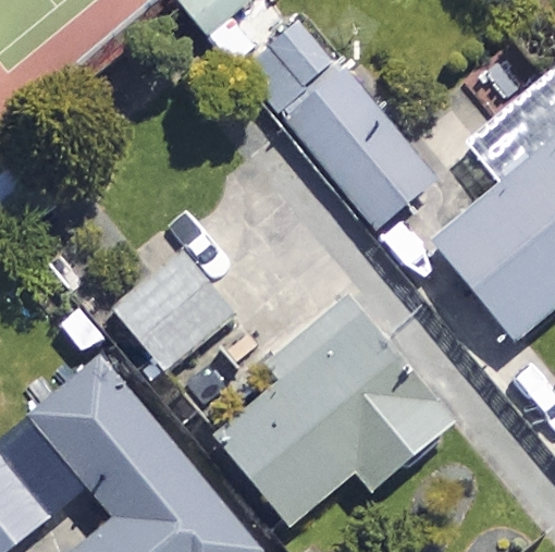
[(334,64),(297,19),(232,73),(269,118),(334,64)]
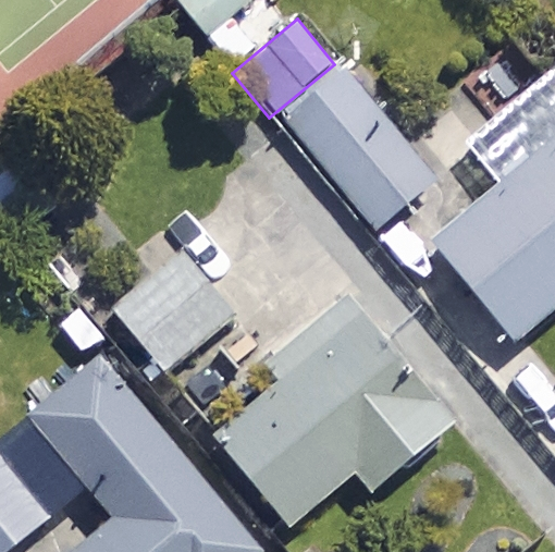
[(439,178),(349,65),(283,117),(372,230),(439,178)]
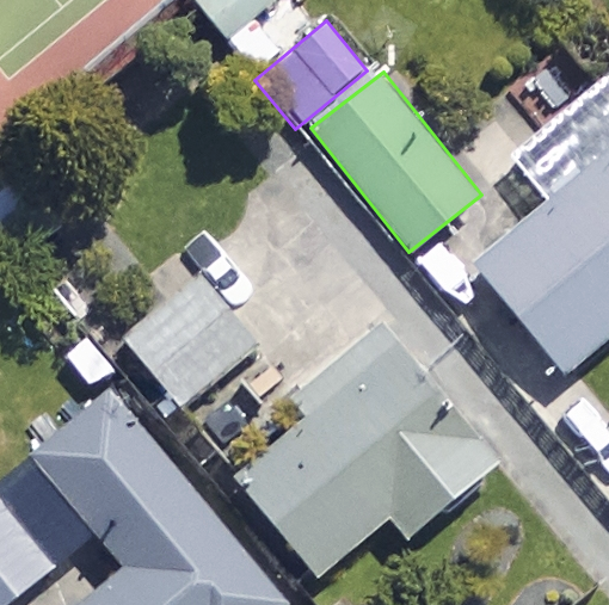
[(608,337),(608,148),(471,261),(564,375),(608,337)]
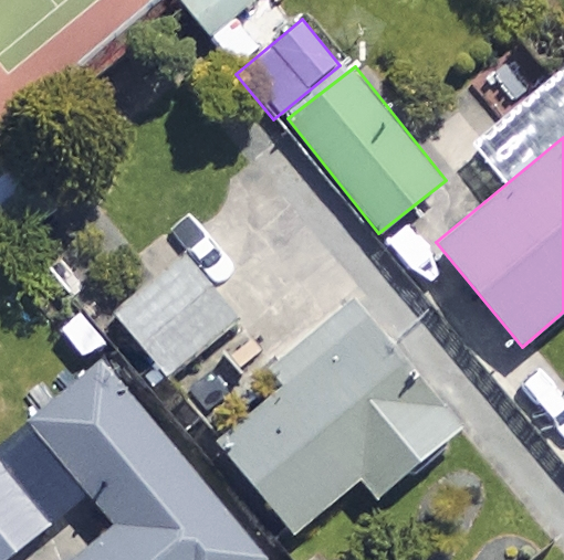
[(235,321),(179,257),(114,314),(168,378),(235,321)]
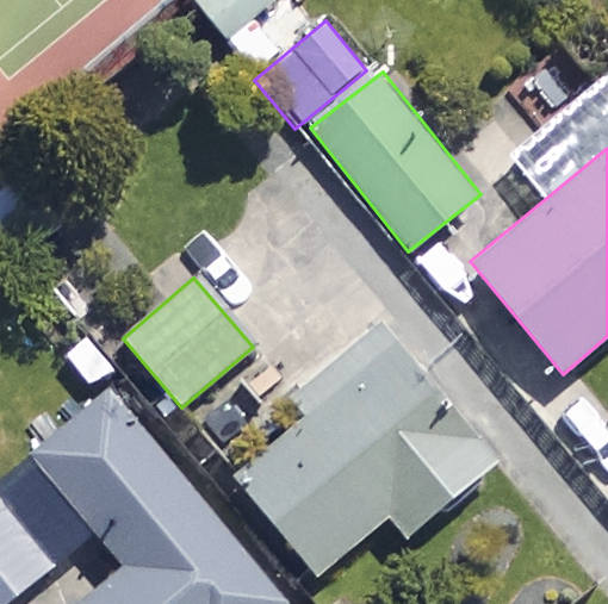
[(495,465),(376,324),(290,398),(308,419),(236,480),(318,577),(388,520),(405,541),(495,465)]
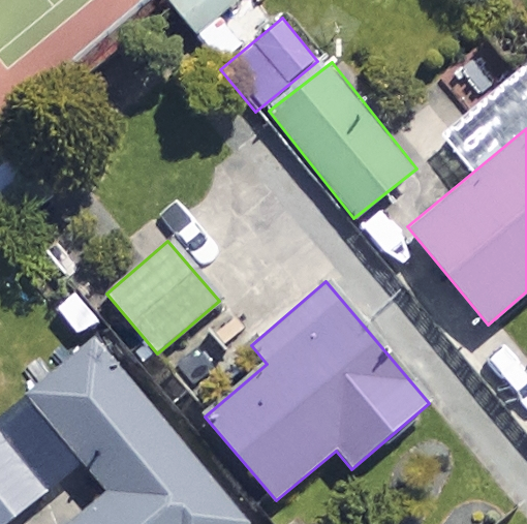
[(248,523),(105,343),(34,400),(112,497),(78,523),(248,523)]
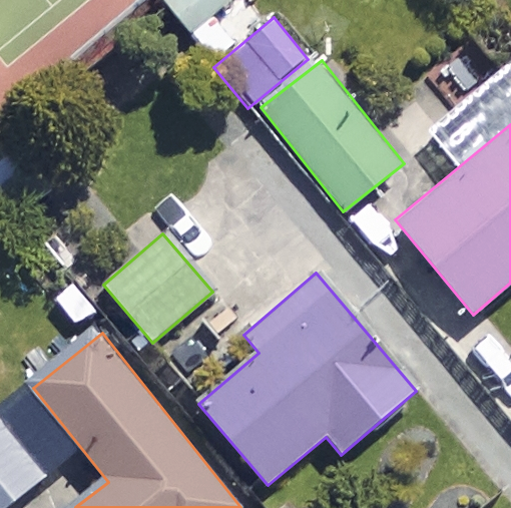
[(0,507),(4,507),(42,478),(0,426),(0,507)]
